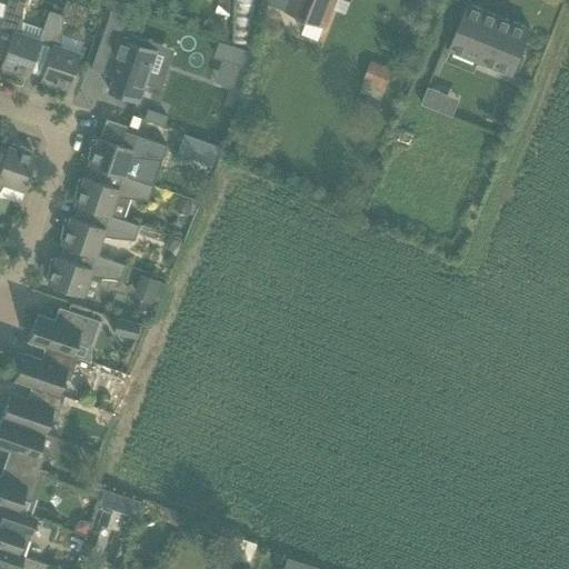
[(18,0),(7,0),(0,20),(0,58),(1,59),(0,63),(0,65),(10,68),(9,73),(23,76),(25,73),(28,75),(30,69),(29,69),(39,40),(38,40),(20,33),(23,1),(18,0)]
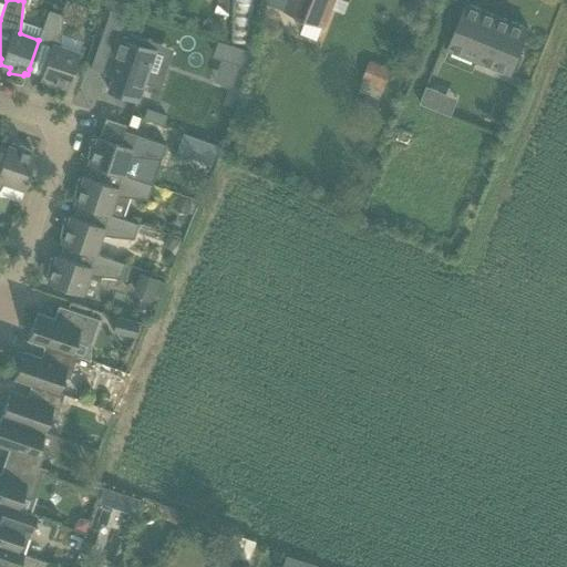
[(230,0),(229,41),(251,42),(254,0),(230,0)]
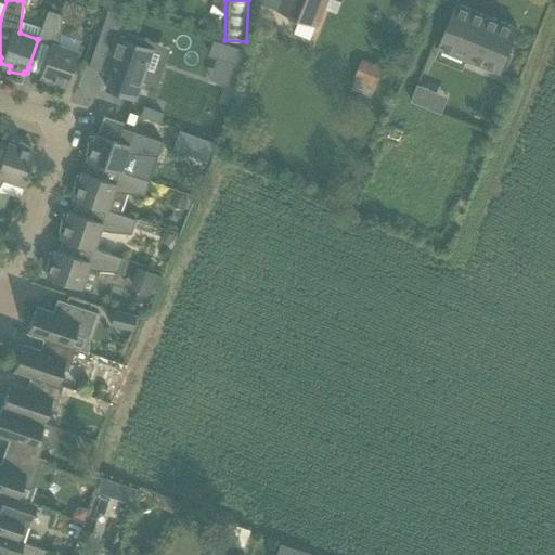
[(256,0),(256,2),(271,8),(279,11),(281,12),(299,20),(315,26),(317,26),(324,9),(326,0),(256,0)]
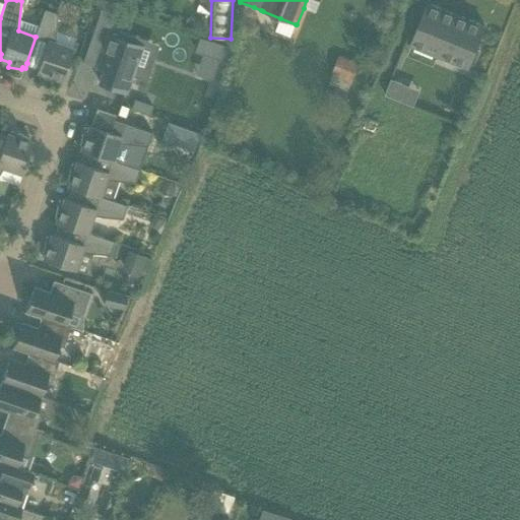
[(411,44),(411,45),(412,46),(437,55),(468,68),(469,63),(474,65),(479,51),(475,49),(484,26),(428,3),(413,40),(411,44)]
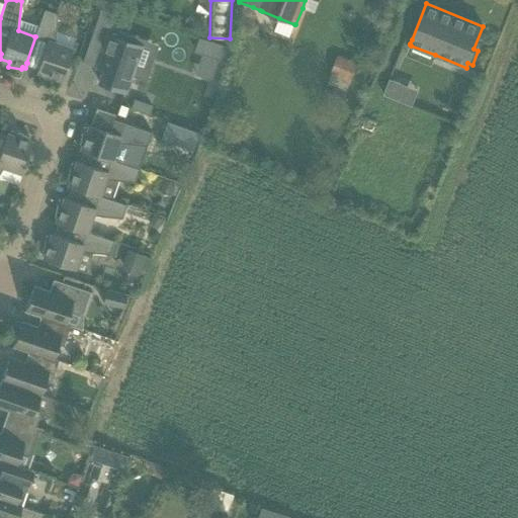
[(103,67),(98,82),(118,89),(119,86),(124,88),(140,45),(116,36),(123,16),(100,8),(82,62),(97,67),(97,69),(98,69),(99,66),(103,67)]
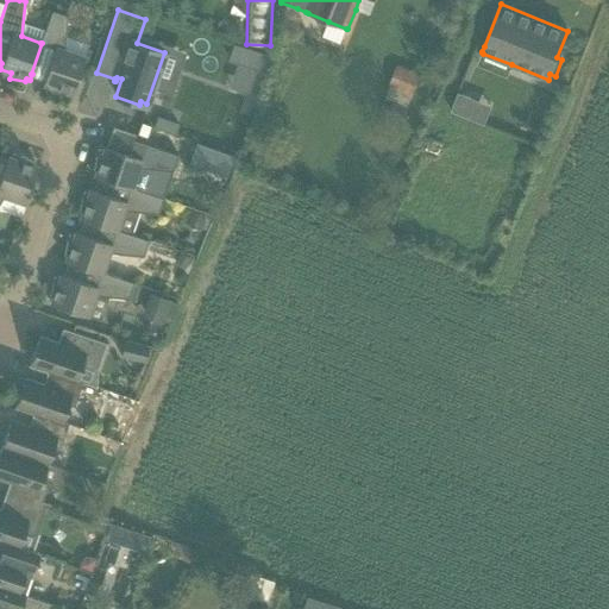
[(51,11),(41,43),(42,43),(31,74),(32,74),(44,77),(43,83),(54,88),(52,93),(68,95),(68,93),(73,94),(85,58),(63,51),(67,16),(51,11)]
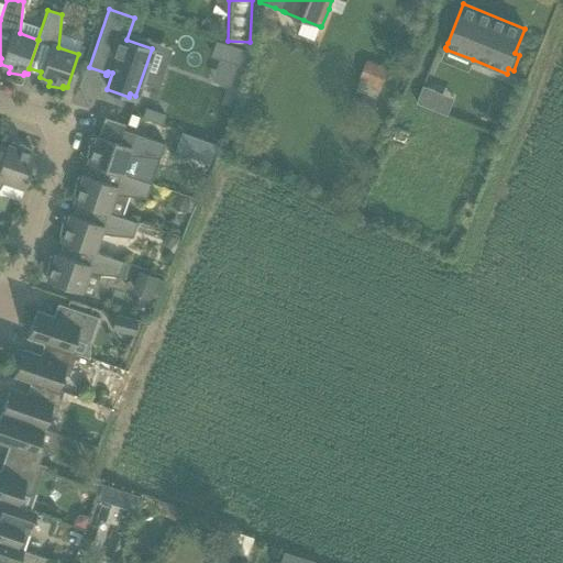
[(304,20),(298,34),(315,40),(320,26),(304,20)]
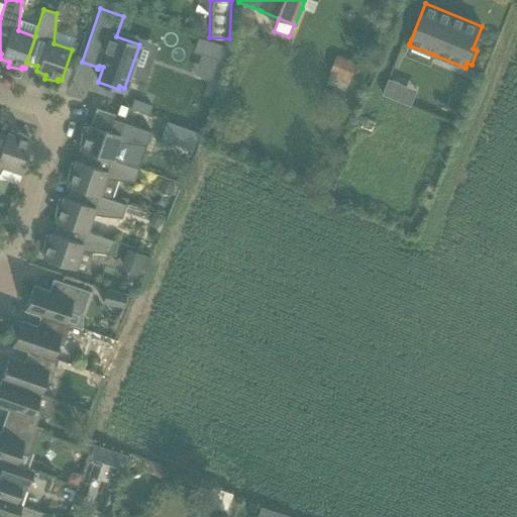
[(200,37),(195,52),(228,63),(233,48),(200,37)]
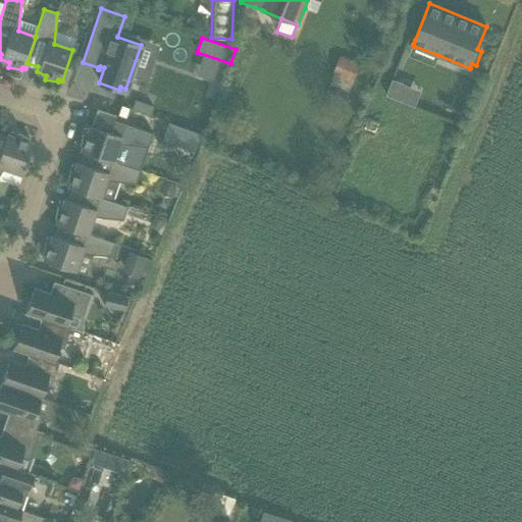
[(361,65),(340,57),(332,73),(353,83),(361,65)]
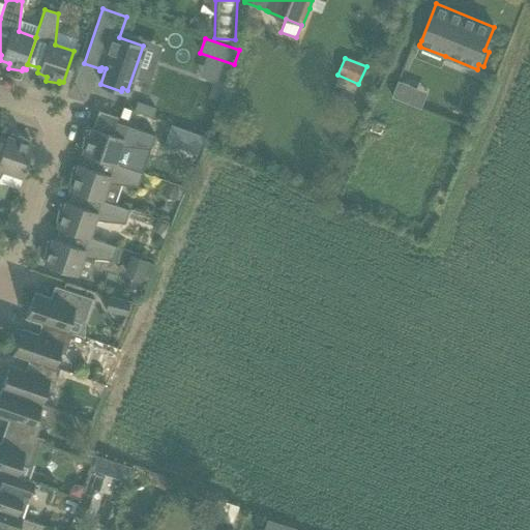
[(399,81),(392,96),(408,102),(414,87),(399,81)]
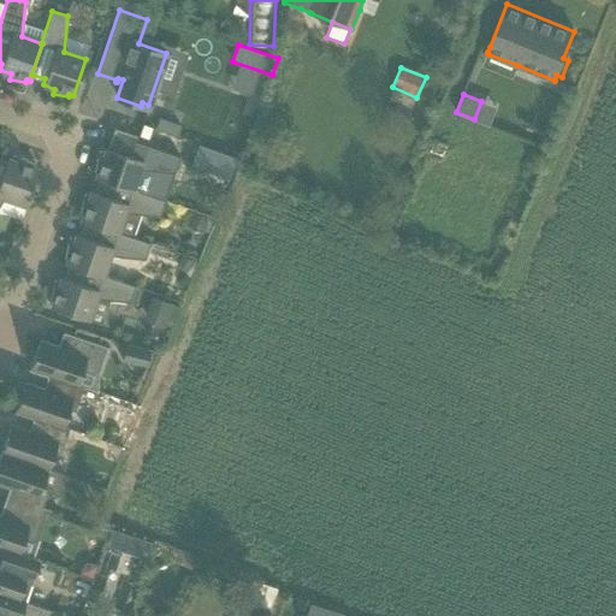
[(143,125),(140,136),(148,138),(152,128),(143,125)]
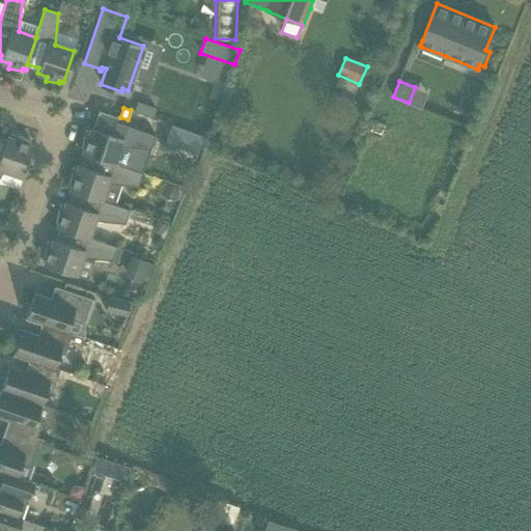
[(114,164),(114,163),(119,146),(150,149),(155,136),(116,122),(111,135),(91,128),(88,138),(83,137),(81,149),(83,150),(82,154),(87,156),(87,155),(114,164)]
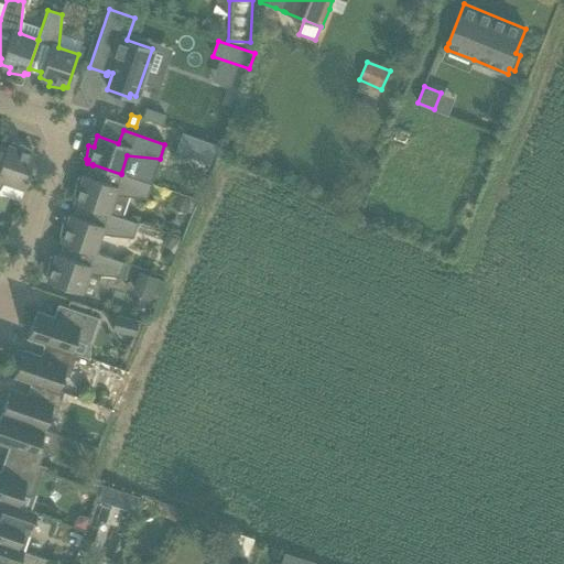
[(182,132),(175,151),(193,158),(199,139),(182,132)]
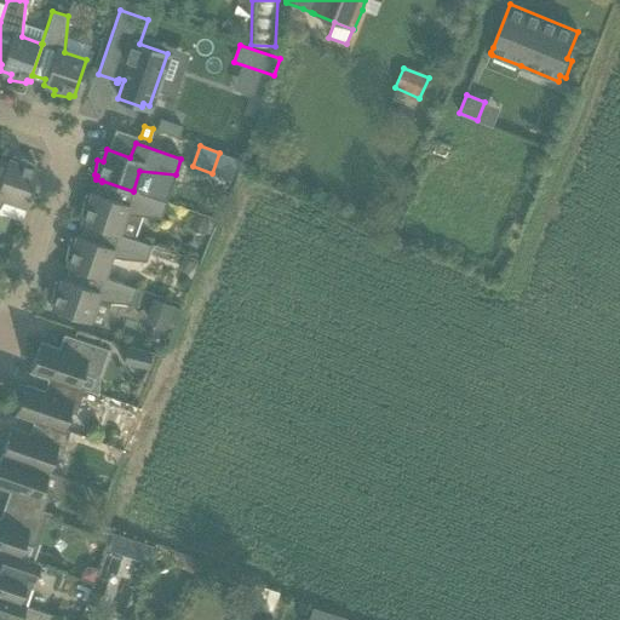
[(0,205),(4,200),(26,207),(38,171),(34,170),(35,166),(21,160),(18,164),(7,160),(5,166),(0,164),(0,205)]
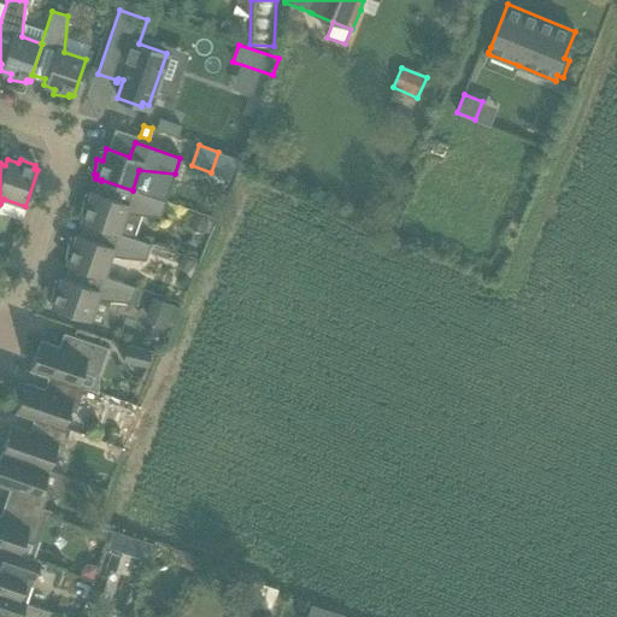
[(101,180),(101,181),(97,194),(90,192),(87,203),(82,201),(80,217),(82,218),(81,222),(87,224),(87,223),(117,234),(117,233),(124,213),(159,217),(165,201),(133,189),(133,191),(101,180)]
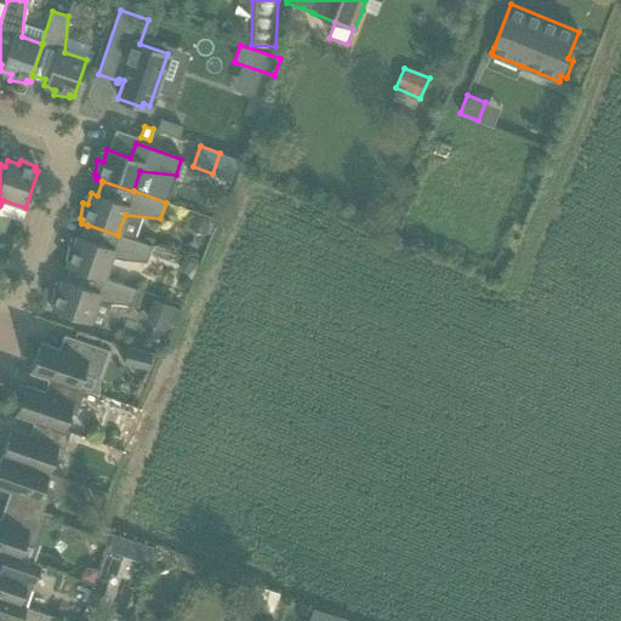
[(195,215),(191,231),(204,235),(210,220),(195,215)]
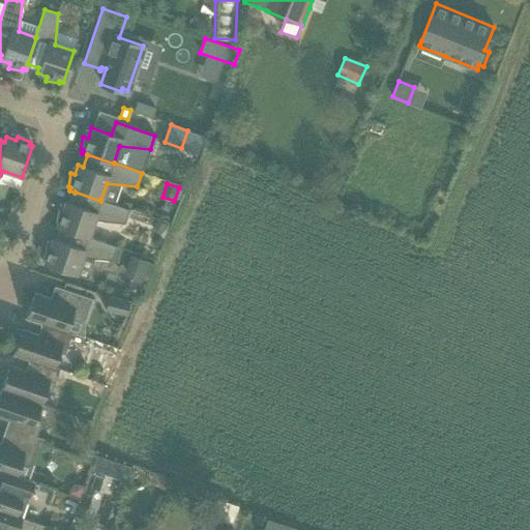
[(75,192),(75,193),(70,203),(65,202),(62,211),(58,210),(55,224),(58,225),(56,228),(61,229),(62,229),(88,238),(88,237),(94,221),(124,224),(128,209),(100,200),(100,201),(75,192)]
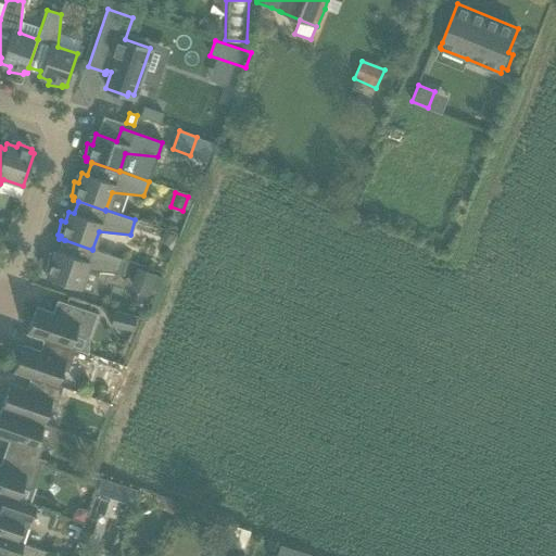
[(164,230),(159,239),(168,245),(174,238),(164,230)]
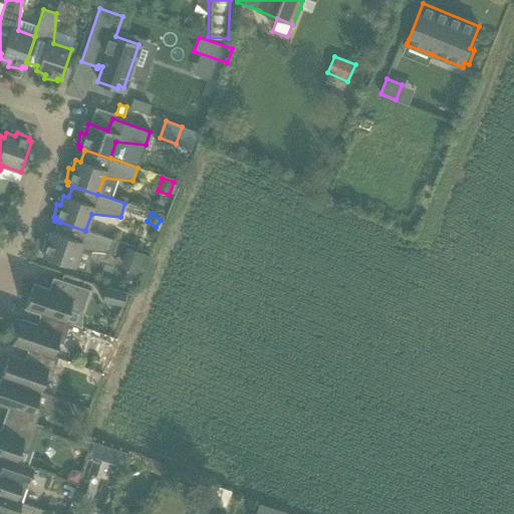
[(60,222),(59,222),(56,233),(51,232),(48,241),(43,240),(41,253),(43,253),(42,257),(72,267),(78,249),(108,253),(112,239),(85,230),(85,231),(60,222)]
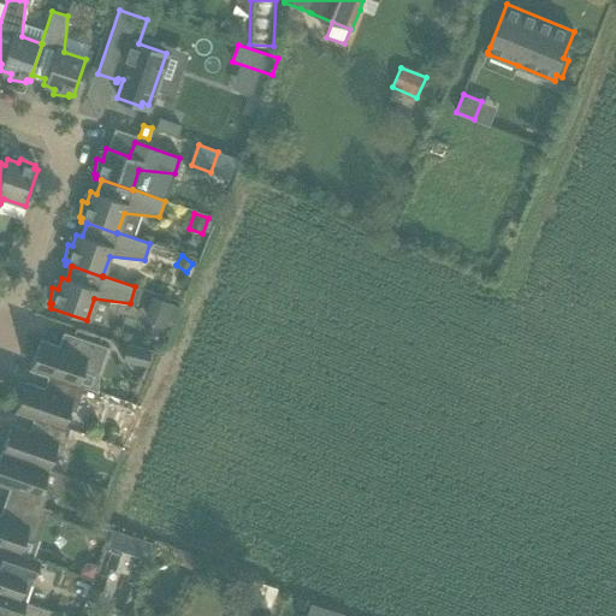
[(142,320),(165,327),(167,323),(175,325),(181,308),(172,306),(173,303),(150,296),(142,320)]
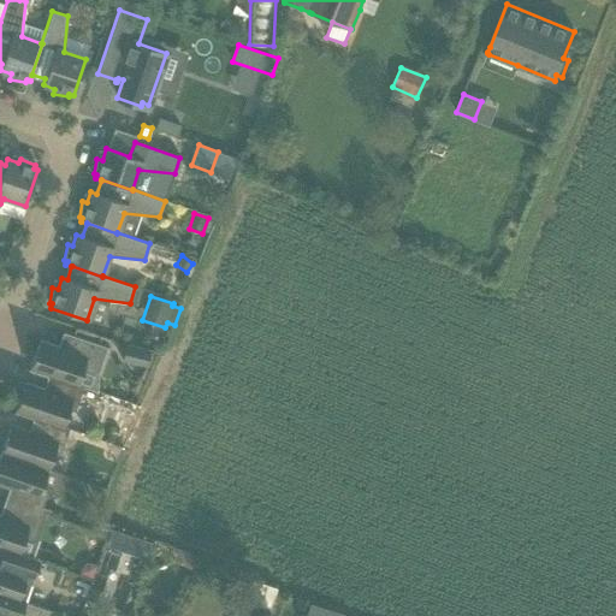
[(98,344),(86,341),(63,332),(58,347),(40,341),(30,369),(54,378),(76,385),(76,384),(82,367),(89,369),(98,344)]
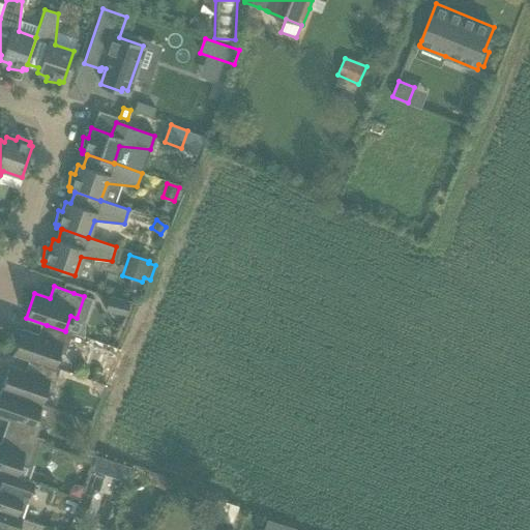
[(109,296),(105,311),(125,316),(128,301),(109,296)]
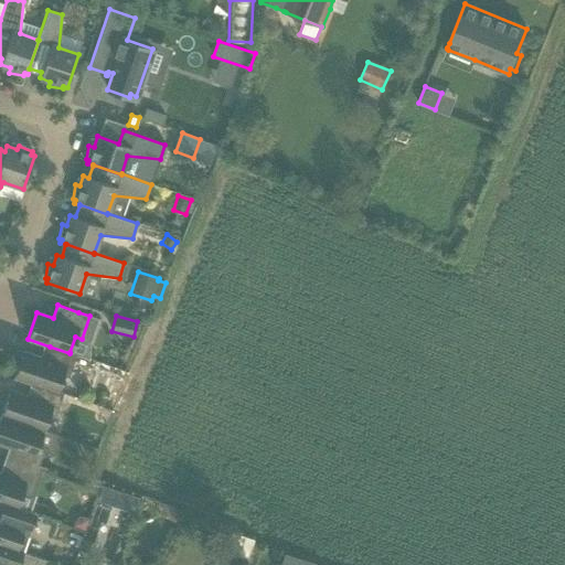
[(50,347),(45,359),(23,351),(13,377),(36,385),(36,384),(56,392),(56,391),(62,375),(68,377),(76,354),(70,352),(70,353),(50,347)]
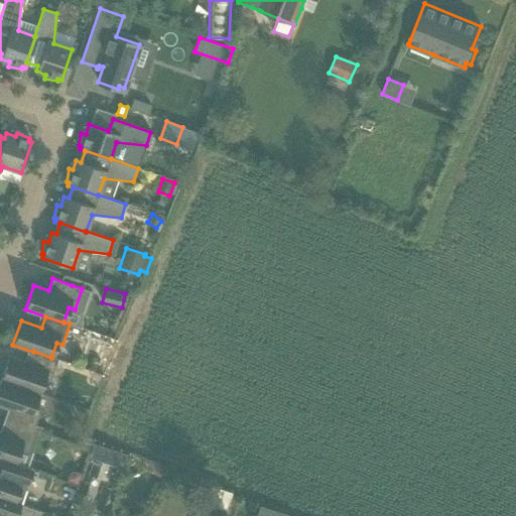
[(33,351),(33,352),(29,363),(9,356),(1,380),(39,393),(44,378),(50,380),(57,359),(51,357),(51,358),(33,351)]
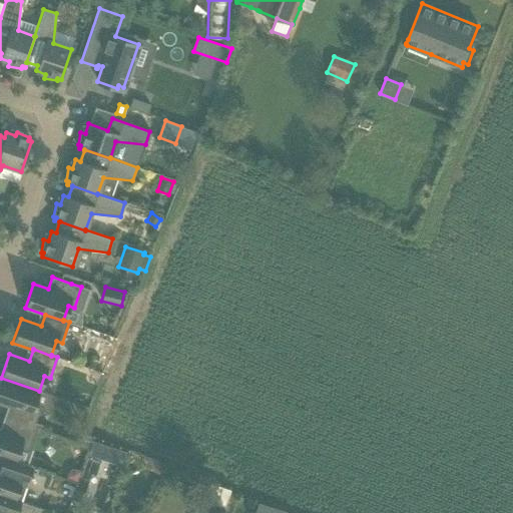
[(39,391),(1,378),(0,379),(0,403),(13,408),(8,420),(40,431),(42,426),(34,423),(40,408),(44,409),(49,407),(53,396),(39,391)]
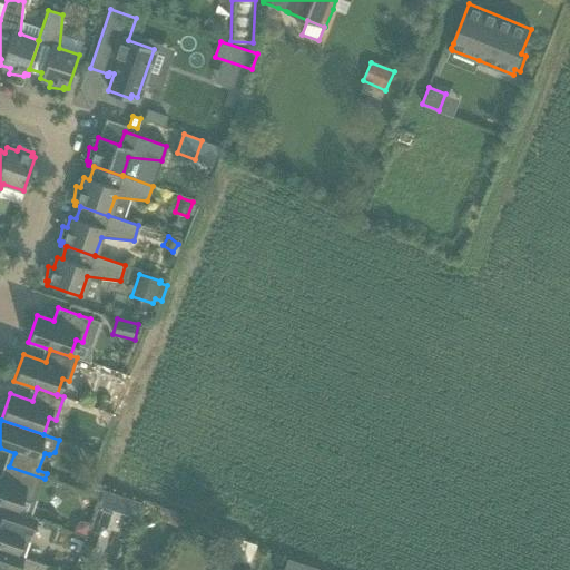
[(45,479),(9,467),(5,479),(0,477),(0,507),(9,510),(9,509),(17,512),(22,495),(29,498),(35,480),(43,482),(45,479)]
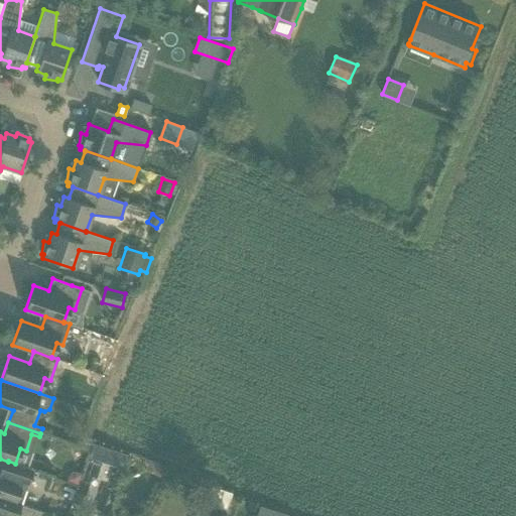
[(80,433),(77,443),(90,447),(93,438),(80,433)]
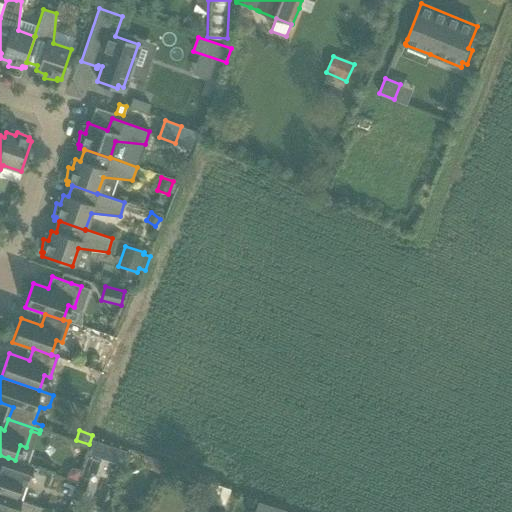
[(126,461),(129,446),(92,440),(90,455),(126,461)]
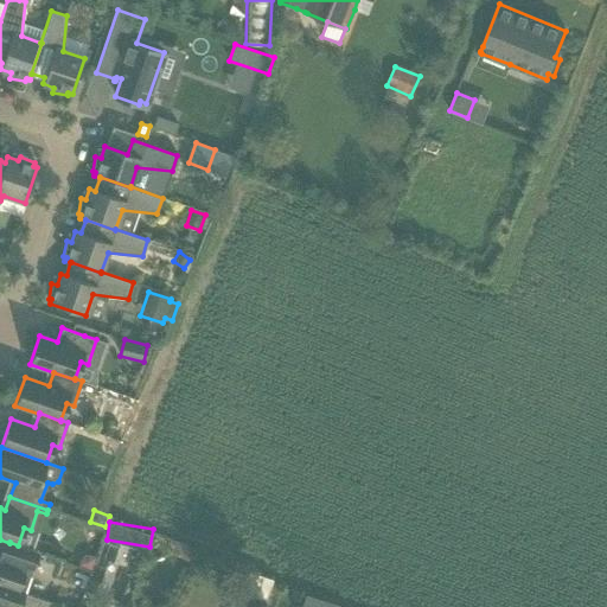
[(10,542),(10,543),(5,556),(0,555),(0,586),(17,592),(17,590),(23,574),(30,576),(38,551),(18,545),(10,542)]
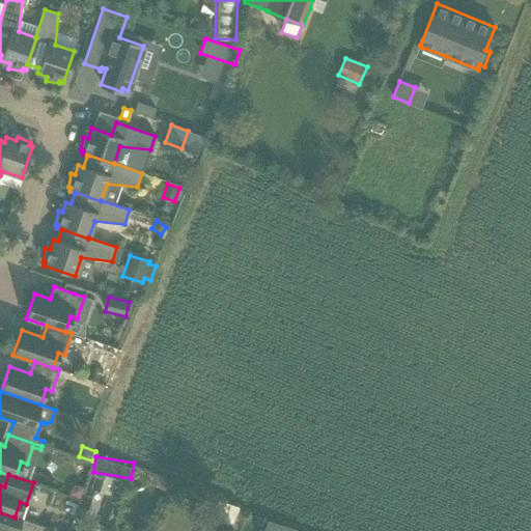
[(71,487),(68,495),(79,498),(84,486),(77,484),(71,487)]
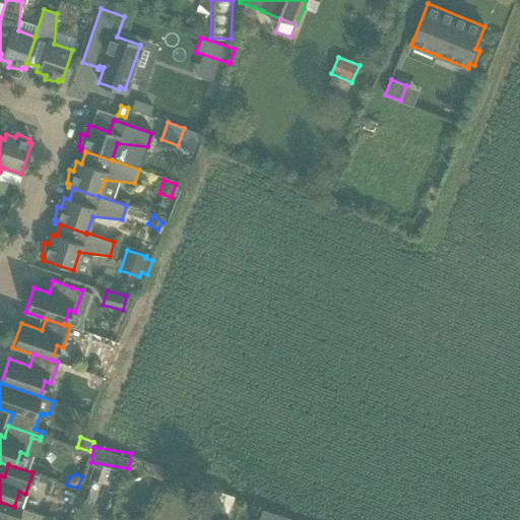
[(213,490),(202,519),(214,519),(217,514),(226,517),(234,497),(224,494),(213,490)]
